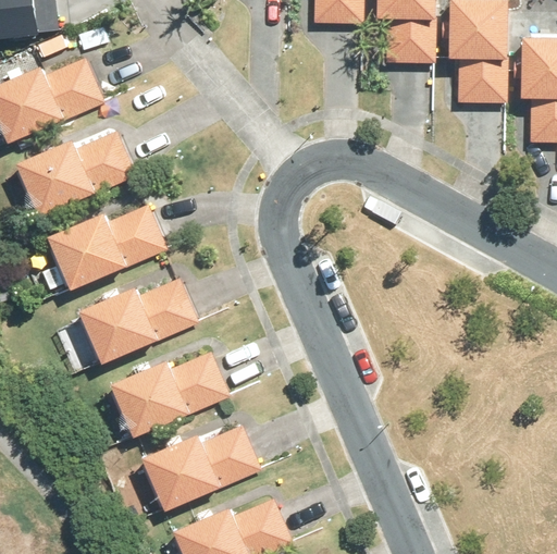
[(0,0),(0,34),(58,28),(54,0),(0,0)]
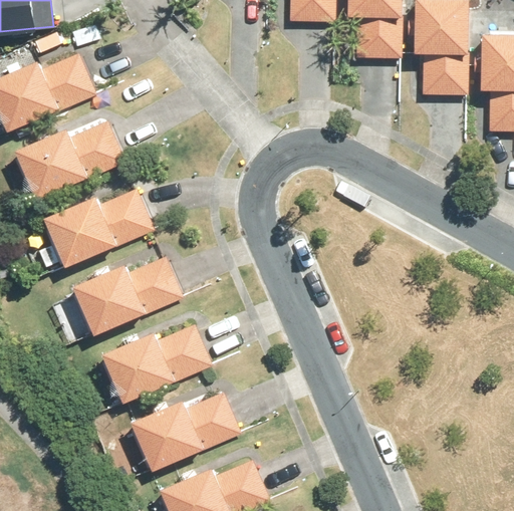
[(290,0),(290,21),(336,22),(336,0),(290,0)]
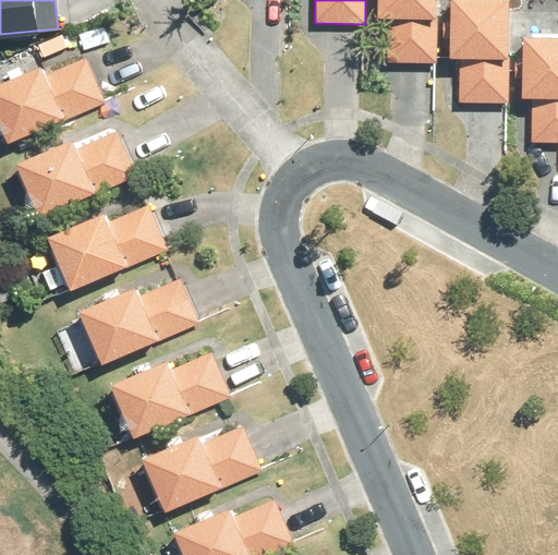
[(376,0),(376,16),(388,16),(387,62),(436,63),(436,0),(376,0)]
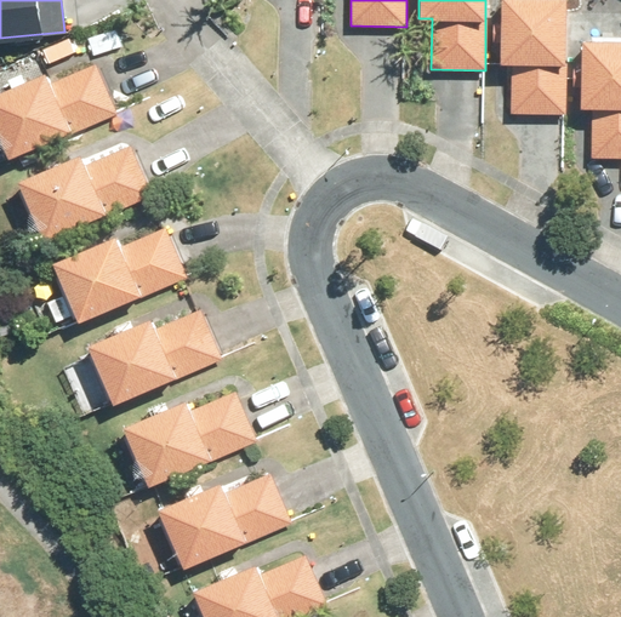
[(568,0),(501,0),(501,63),(512,64),(512,114),(567,115),(568,0)]
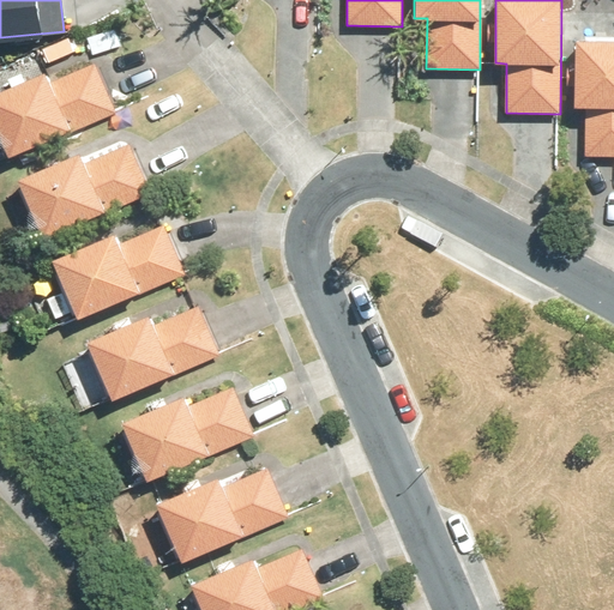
[(613,40),(576,40),(575,107),(585,107),(584,158),(613,158),(613,40)]
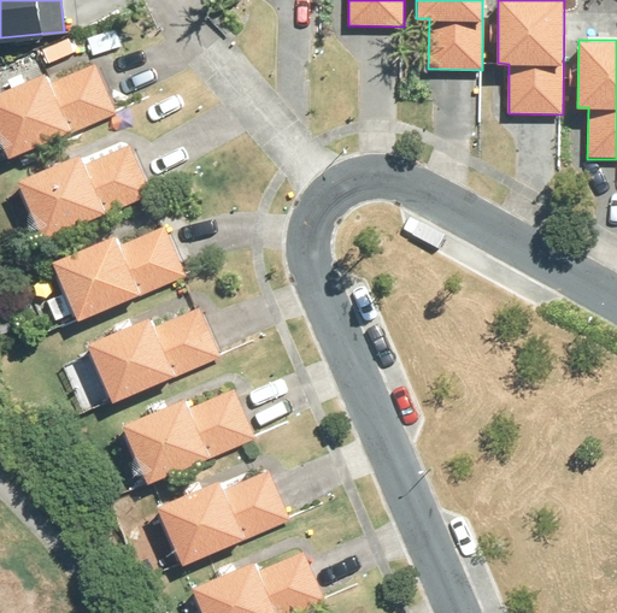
[(45,70),(0,88),(0,140),(7,157),(70,130),(71,134),(117,115),(95,63),(50,82),(45,70)]
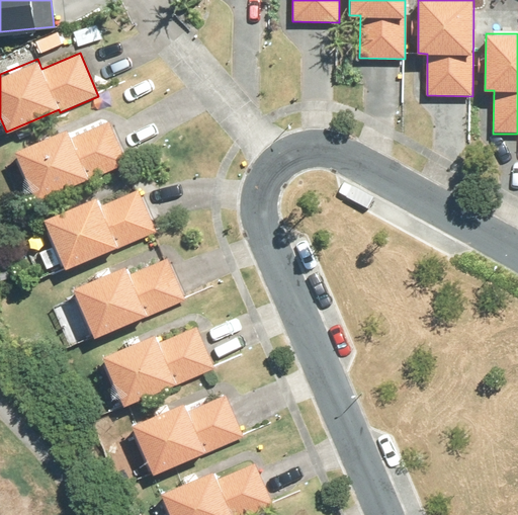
[(66,129),(14,150),(35,201),(88,179),(88,182),(127,164),(109,122),(70,139),(66,129)]
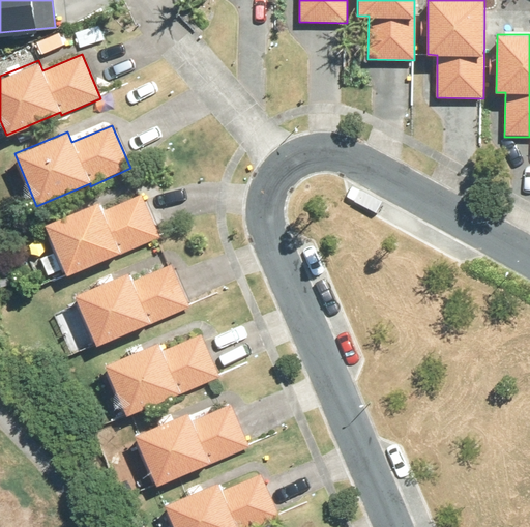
[(97,203),(45,224),(66,274),(119,253),(120,256),(159,238),(141,195),(100,211),(97,203)]
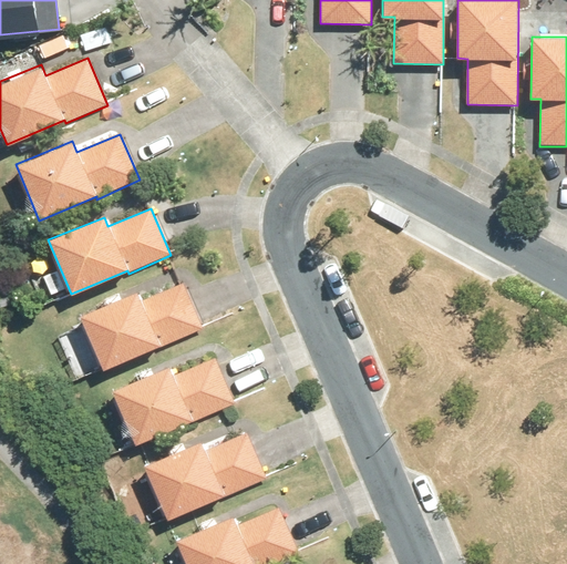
[(137,293),(80,315),(102,370),(157,347),(157,349),(203,329),(184,284),(141,301),(137,293)]
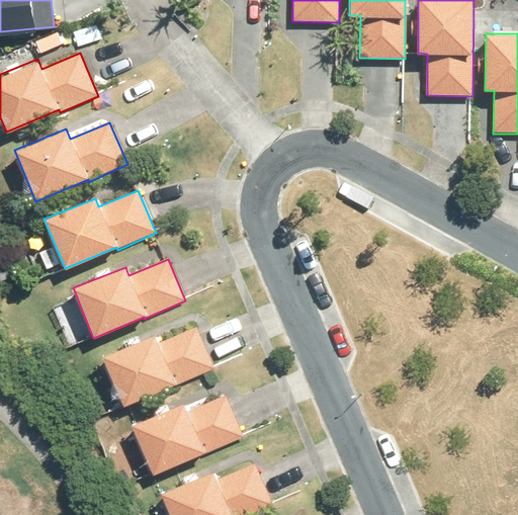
[(155,334),(102,356),(123,407),(175,384),(176,387),(216,370),(197,328),(159,344),(155,334)]
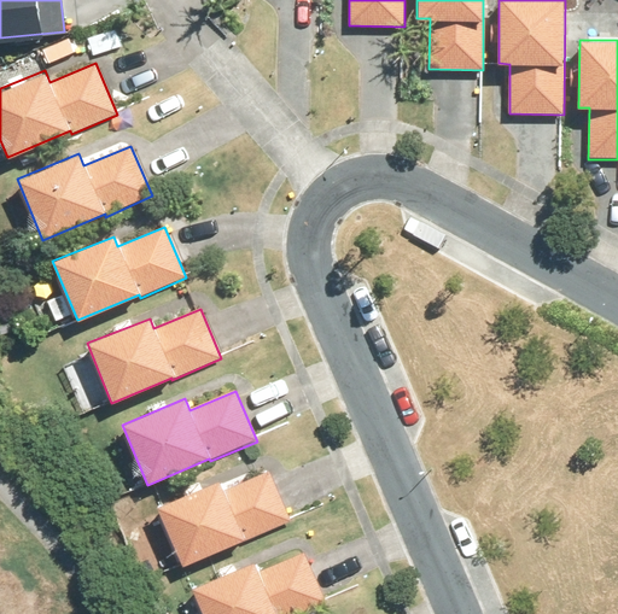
[(219,483),(158,507),(182,566),(243,541),(244,542),(290,522),(269,472),(222,492),(219,483)]
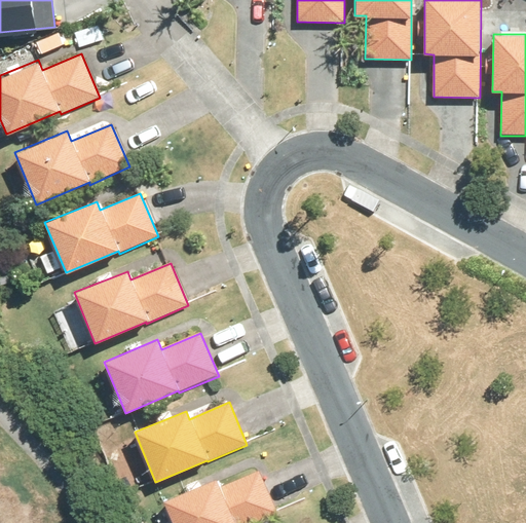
[(216,479),(163,500),(173,522),(259,522),(276,516),(258,473),(220,489),(216,479)]
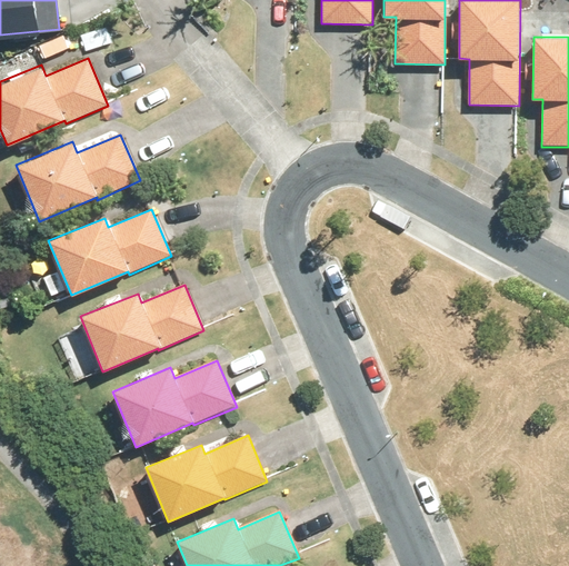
All buildings are outlined.
